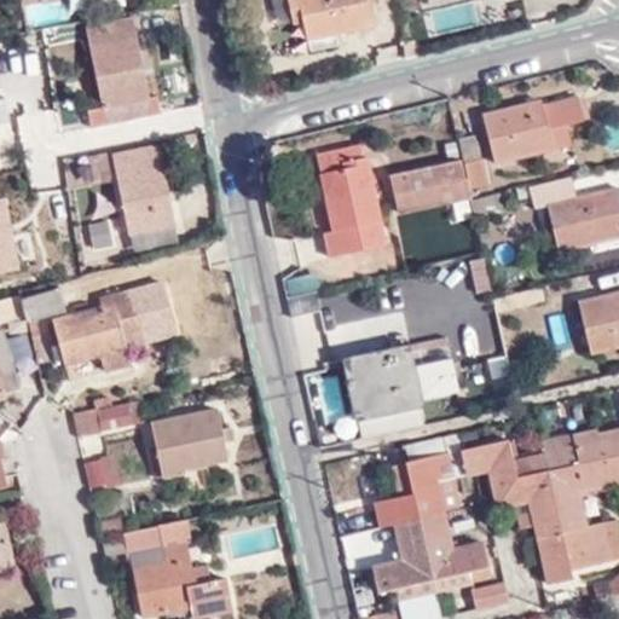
[(298,0),(287,0),(293,23),(302,21),(298,0)]
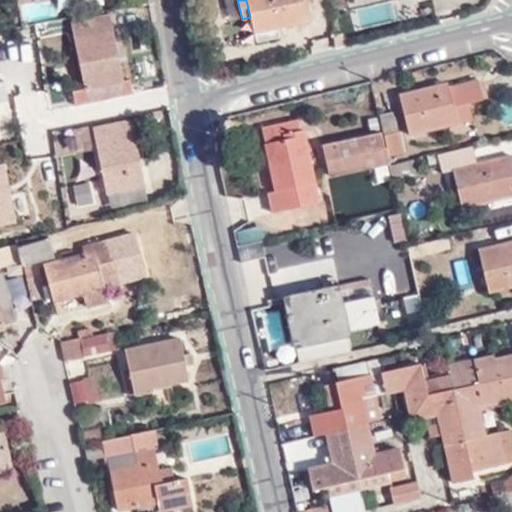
[(246,0),(250,17),(253,27),(276,23),(277,27),(307,21),(302,0),(246,0)]
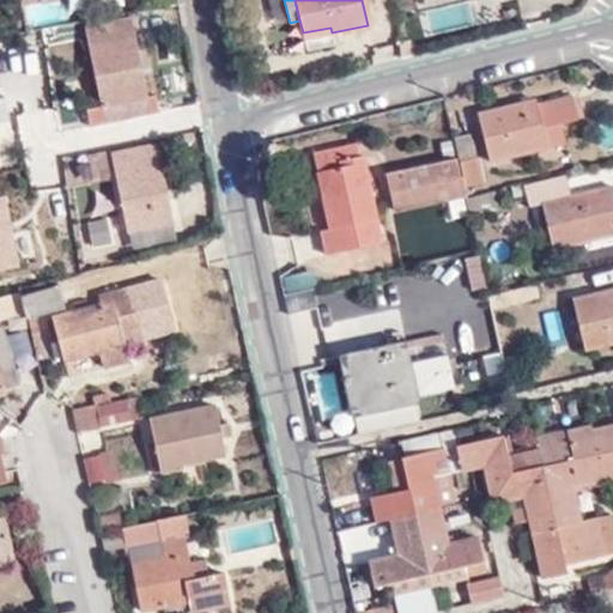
[(86,24),(102,105),(85,109),(87,123),(158,110),(155,93),(145,96),(129,16),(86,24)]
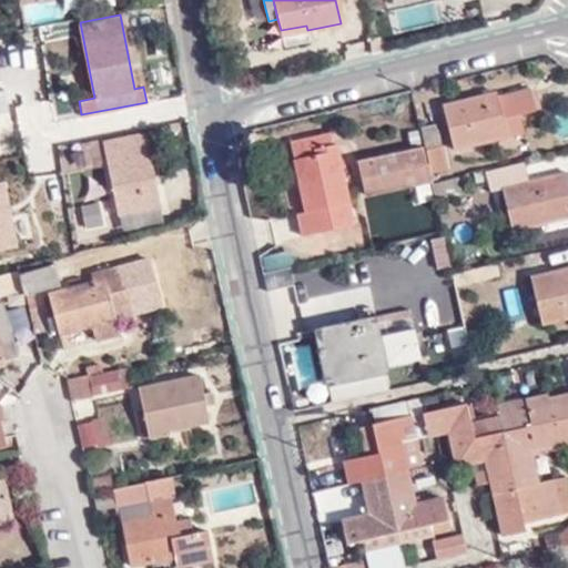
[(282,34),(307,30),(306,26),(281,30),(282,34)]
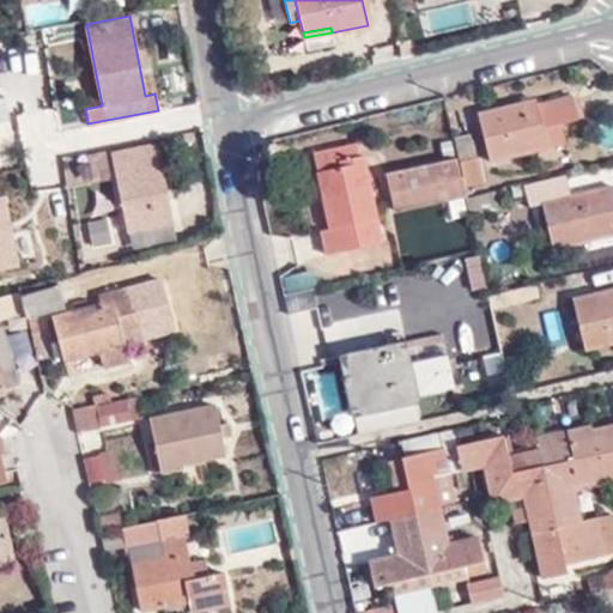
[(491,162),(539,151),(534,129),(542,128),(559,125),(577,121),(572,98),(536,107),(535,101),(481,114),(491,162)]
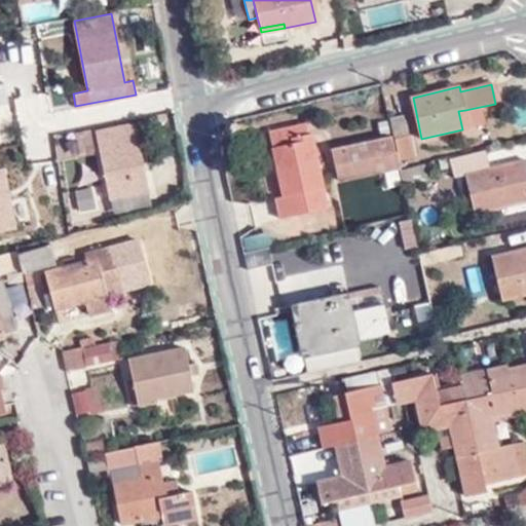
[(465,110),(470,127),(483,124),(480,107),(465,110)]
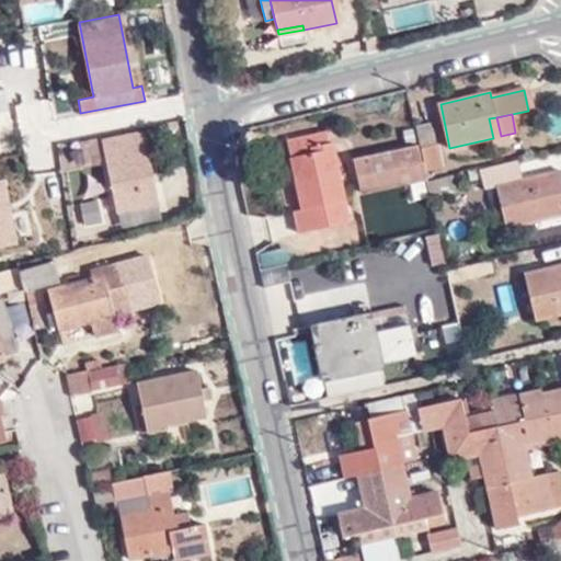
[(493,138),(501,136),(496,117),(489,118),(493,138)]
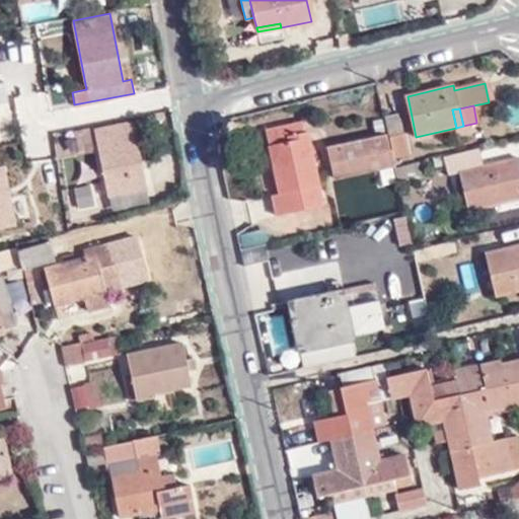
[(390,138),(404,135),(398,114),(385,116),(390,138)]
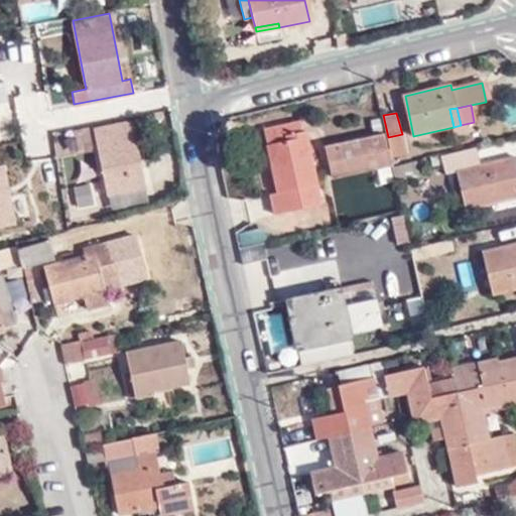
[(105,192),(143,185),(130,120),(93,127),(105,192)]
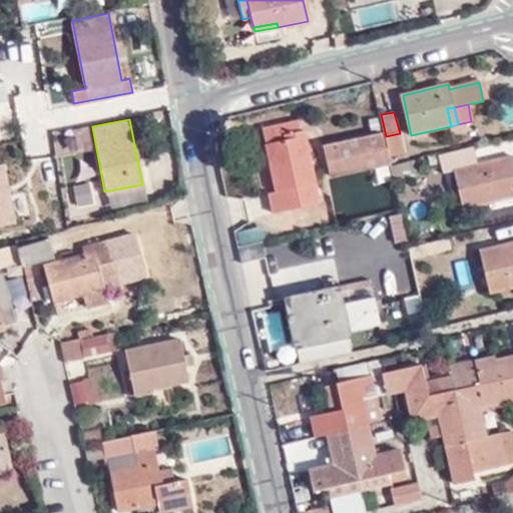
[(302,132),(298,121),(264,128),(276,189),(268,191),(272,210),(320,201),(306,132),(302,132)]
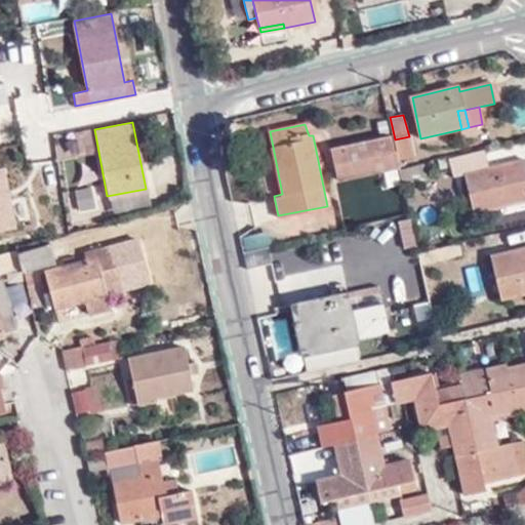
[(414,157),(409,136),(395,139),(400,160),(414,157)]
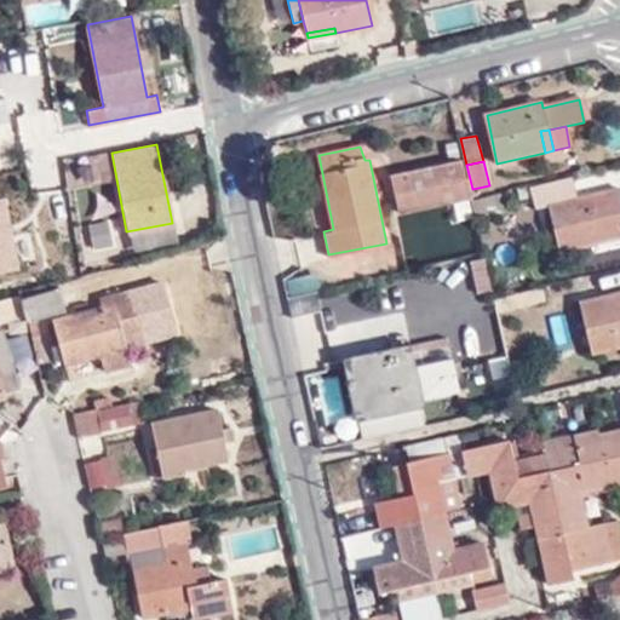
[(463,162),(391,178),(401,216),(472,200),(463,162)]
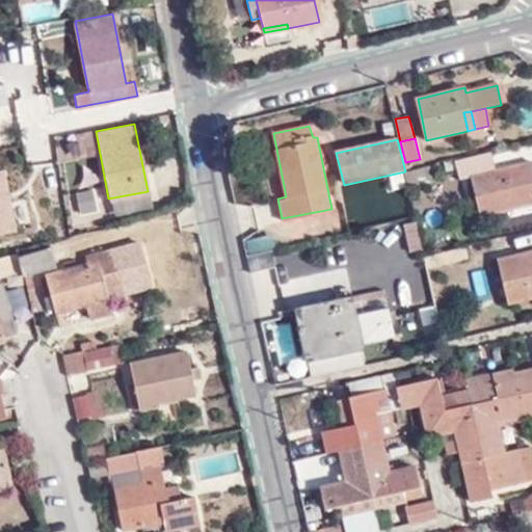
[(531,186),(531,160),(498,169),(494,152),(456,161),(459,179),(471,177),(480,215),(507,209),(531,203),(531,189),(531,187),(531,186)]
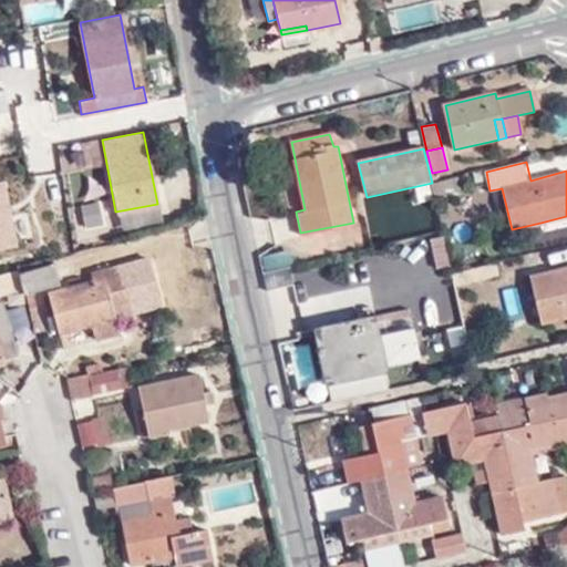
[(0,165),(0,251),(17,249),(0,165)]
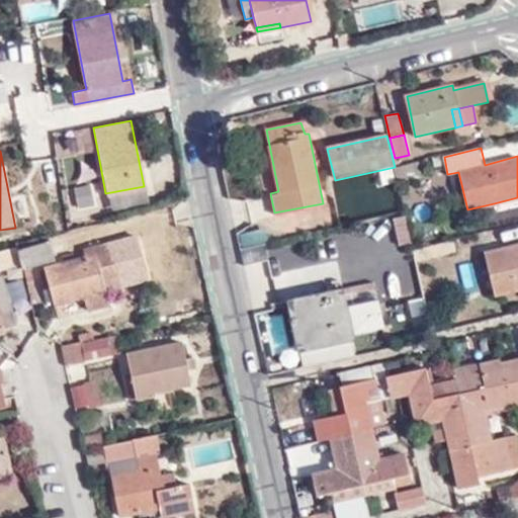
[(395,167),(399,184),(428,178),(424,160),(395,167)]
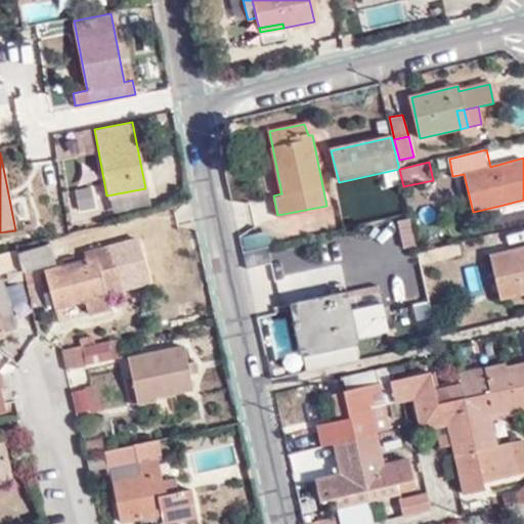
[(110,213),(148,205),(145,188),(106,195),(110,213)]
